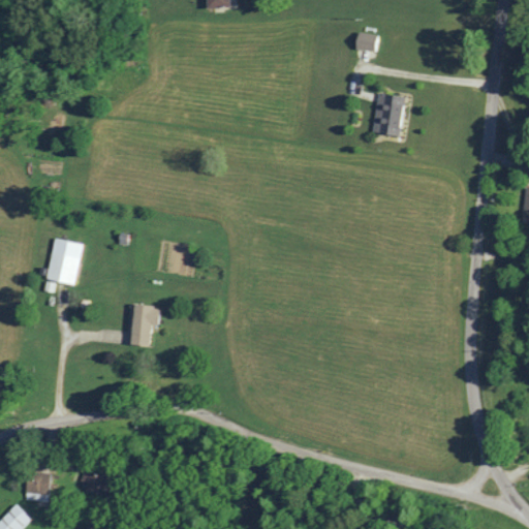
[(207,0),(208,8),(229,7),(228,0),(207,0)]
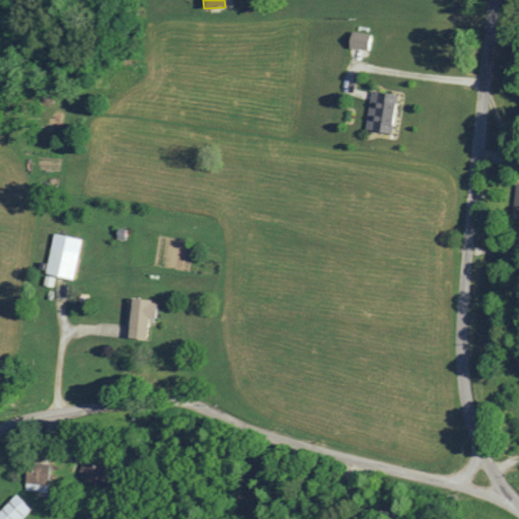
[(350,47),(368,50),(371,33),(353,30),(350,47)]
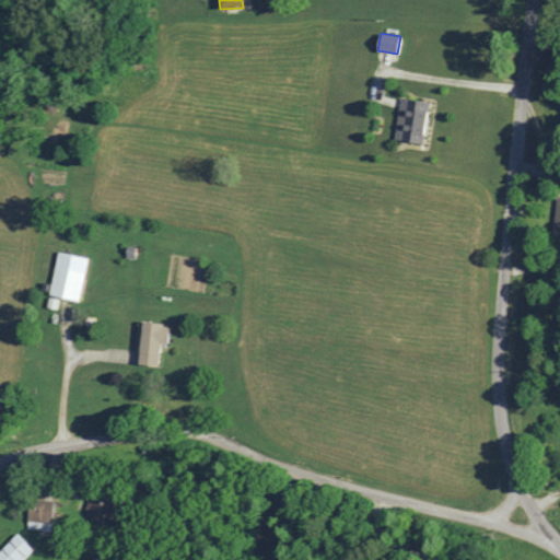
[(430,103),(401,97),(395,139),(422,144),(430,103)]
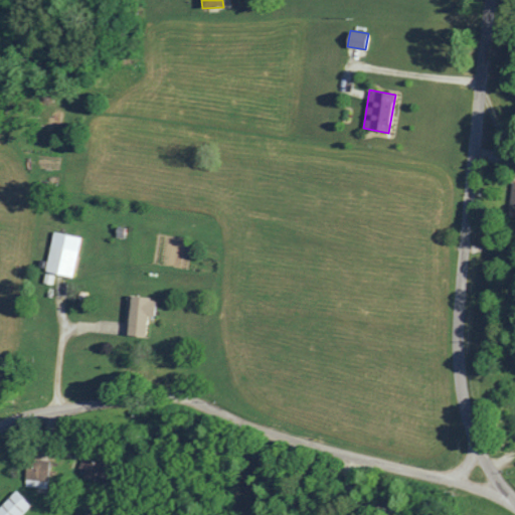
[(81,236),(54,230),(45,270),(72,276),(81,236)]
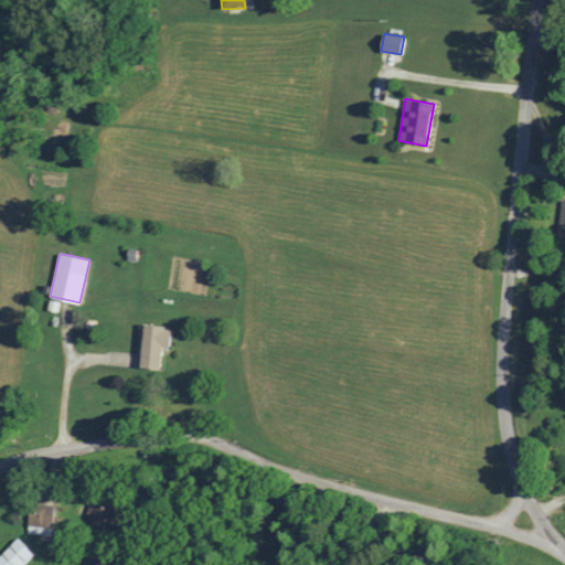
[(136,365),(161,368),(163,345),(170,347),(172,327),(140,323),(136,365)]
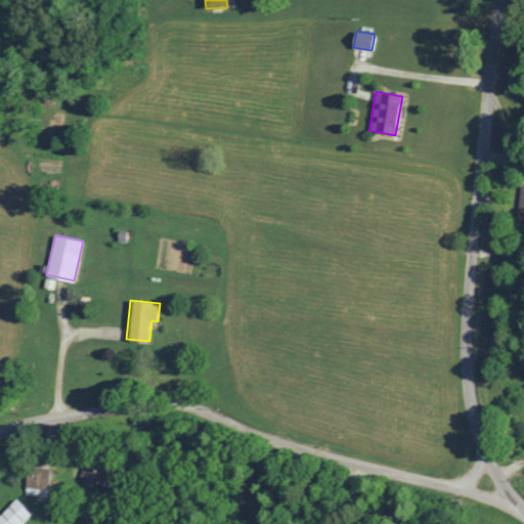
[(88,478),(86,486),(100,489),(105,466),(85,462),(82,476),(88,478)]
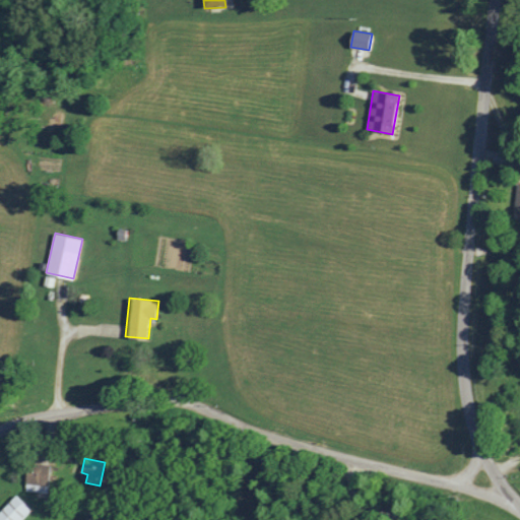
[(49,493),(50,465),(27,464),(26,491),(49,493)]
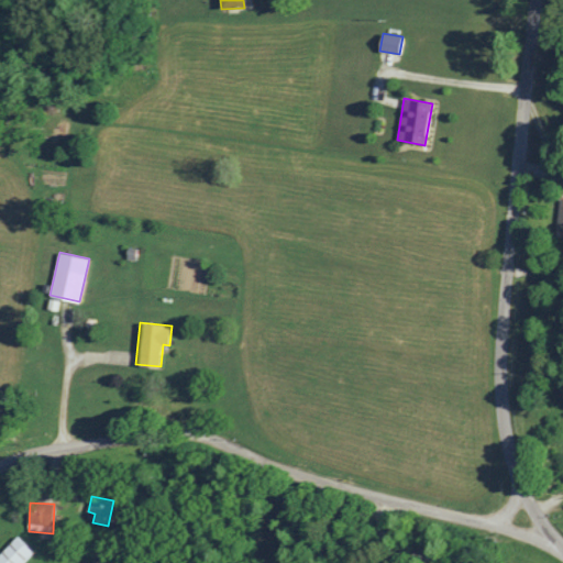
[(0,562),(22,562),(34,551),(18,536),(0,553),(0,562)]
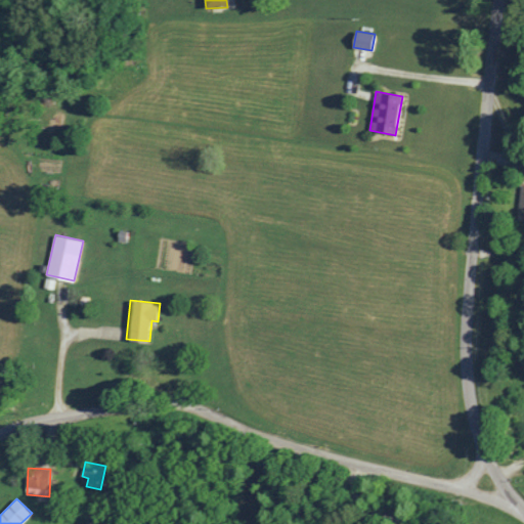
All buildings are outlined.
